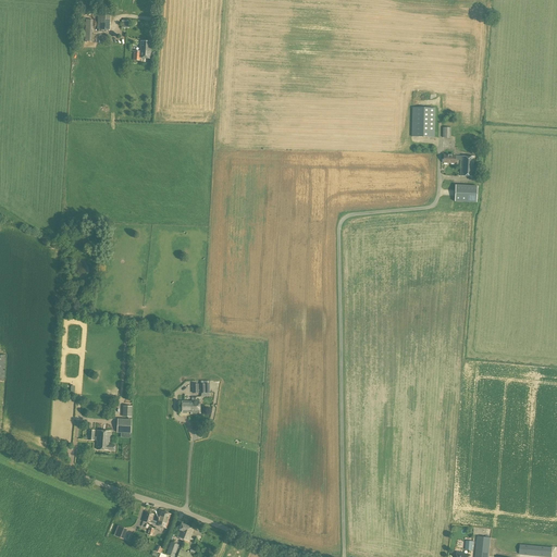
[(110,29),(110,13),(98,12),(97,29),(110,29)]
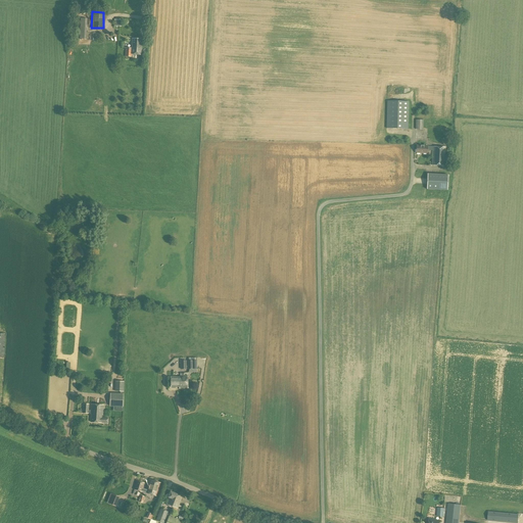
[(141,55),(142,40),(132,39),(132,48),(126,48),(126,56),(132,57),(132,54),(141,55)]
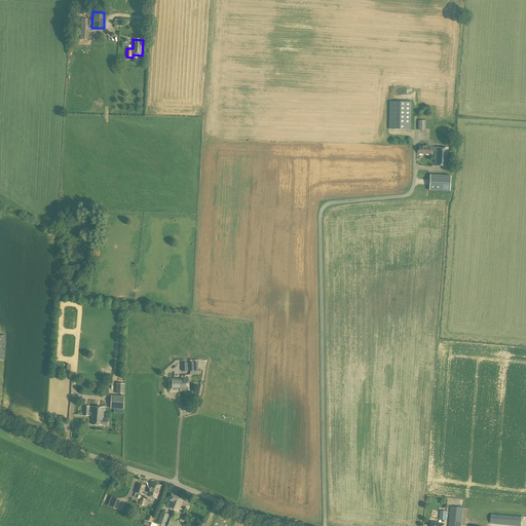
[(410,129),(411,102),(389,102),(388,129),(410,129)]
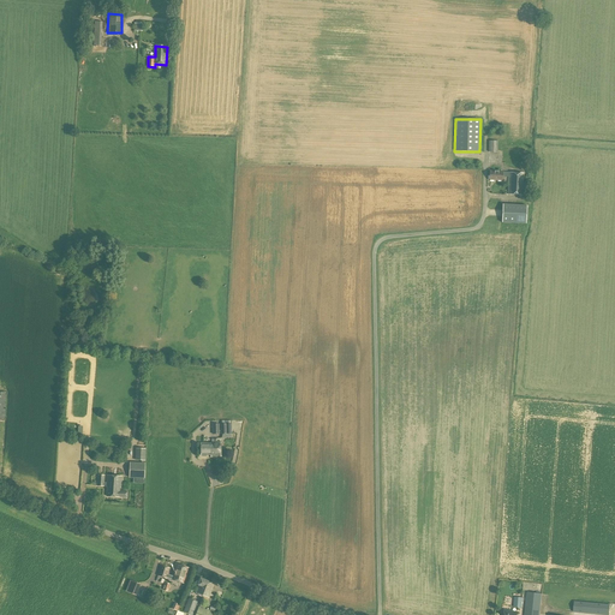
[(523,196),(524,174),(502,172),(490,172),(490,180),(502,180),(502,177),(509,178),(508,195),(523,196)]
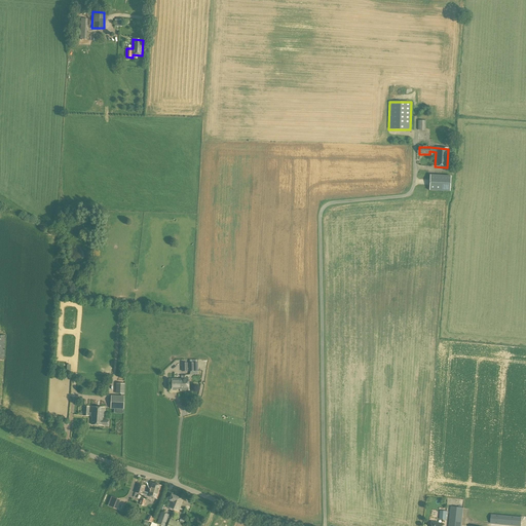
[(450,176),(430,175),(429,190),(450,191),(450,176)]
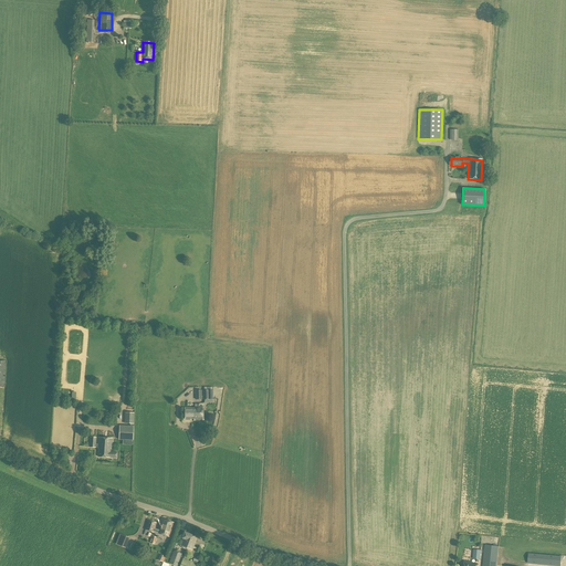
[(203,404),(213,404),(213,390),(203,390),(203,404)]
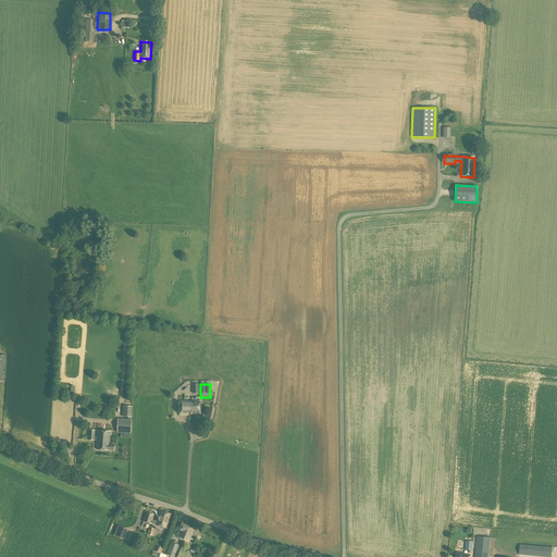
[(182,406),(181,407),(182,408),(182,412),(183,412),(183,413),(185,412),(187,412),(192,412),(192,415),(200,413),(199,399),(196,399),(196,397),(193,397),(193,399),(193,401),(182,401),(182,406)]
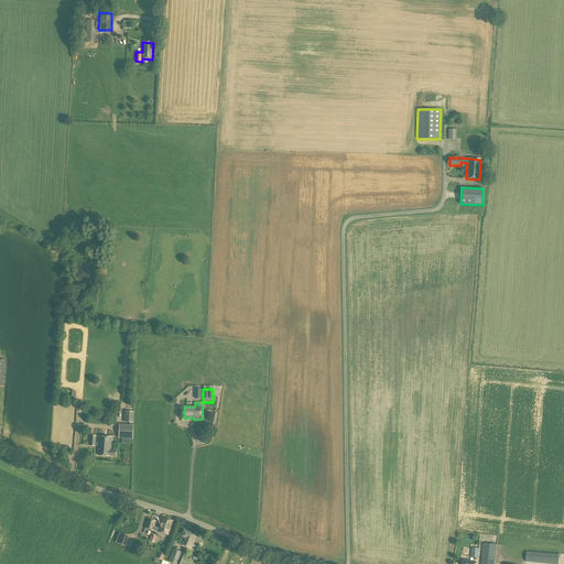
[(133,423),(133,412),(125,411),(125,422),(130,422),(130,424),(119,424),(118,438),(132,438),(133,424),(132,424),(132,423),(133,423)]
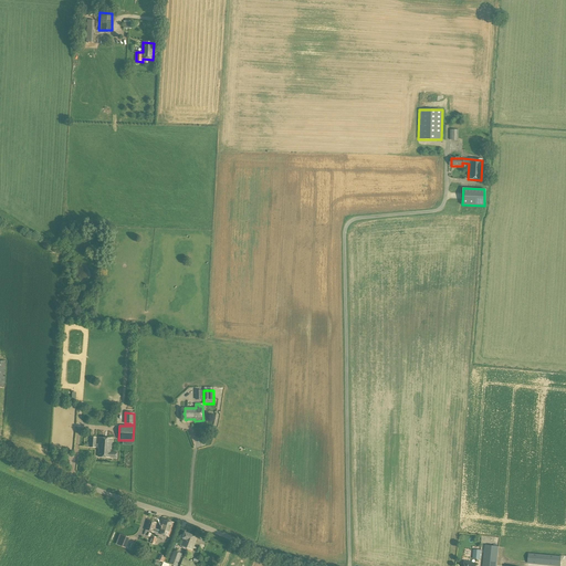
[(98,444),(96,444),(96,438),(91,437),(90,448),(96,448),(96,447),(97,447),(97,449),(98,449),(98,457),(109,458),(117,458),(117,453),(111,452),(111,449),(112,449),(113,439),(98,438),(98,444)]
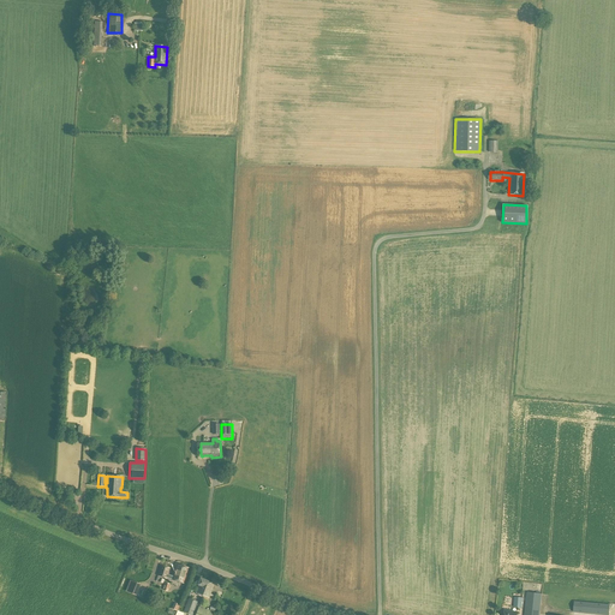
[(184,584),(189,568),(175,565),(172,577),(168,575),(171,568),(161,566),(157,575),(167,579),(167,578),(171,579),(184,584)]
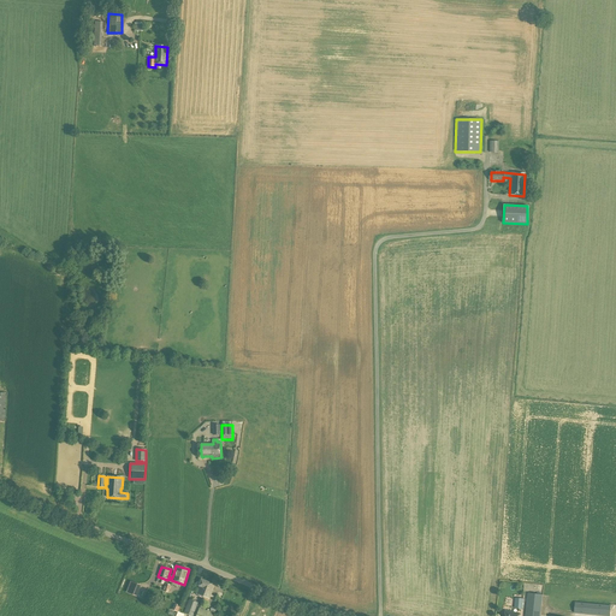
[(209,598),(215,585),(201,579),(199,586),(200,587),(196,593),(209,598)]
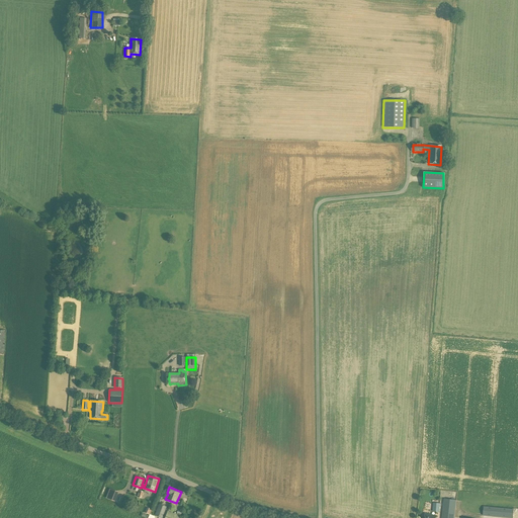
[(108,489),(105,499),(120,504),(122,498),(116,496),(118,492),(108,489)]
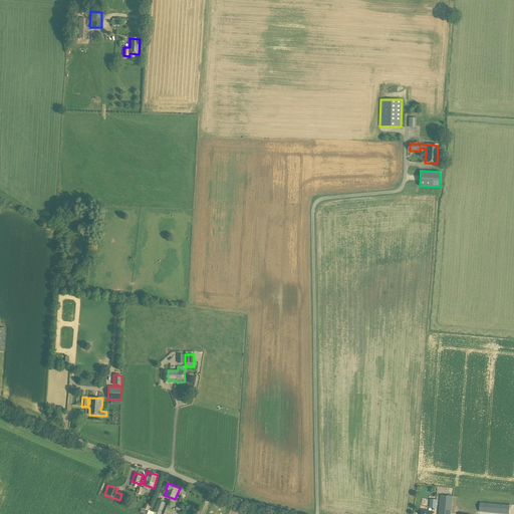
[(451,513),(453,496),(441,495),(438,513),(451,513)]
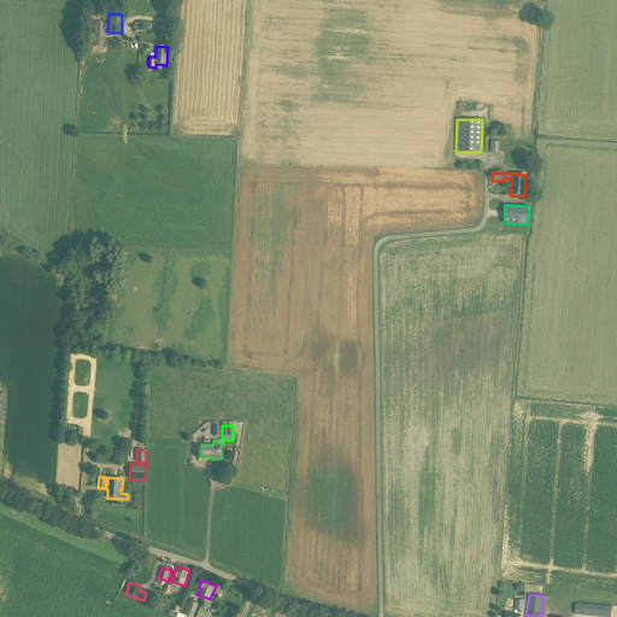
[(191,616),(193,616),(198,604),(189,600),(184,615),(191,616)]
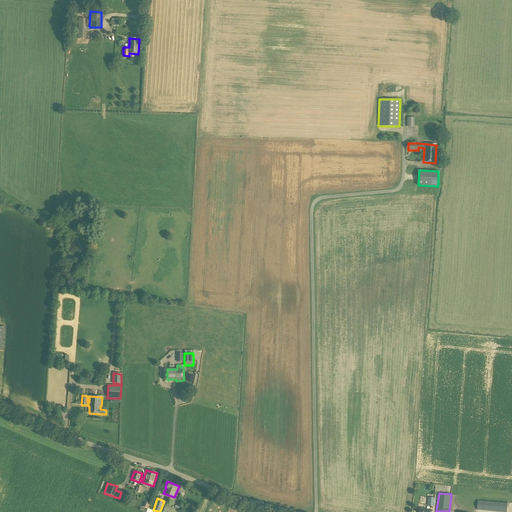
[(502,511),(506,511),(508,503),(478,500),(477,510),(502,511)]
